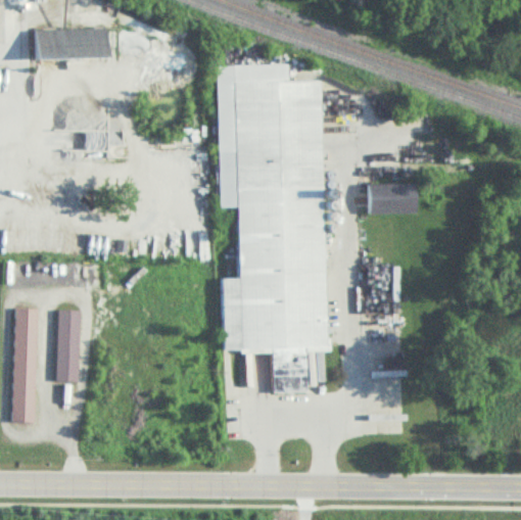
[(19,0),(19,8),(32,8),(31,0),(19,0)]
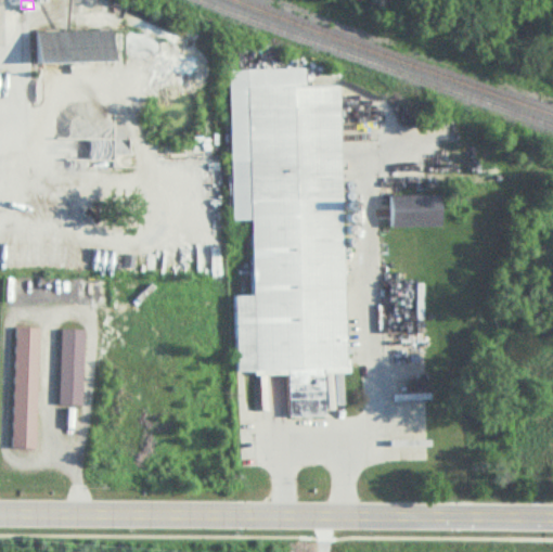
[(116,61),(115,29),(38,30),(39,62),(116,61)]
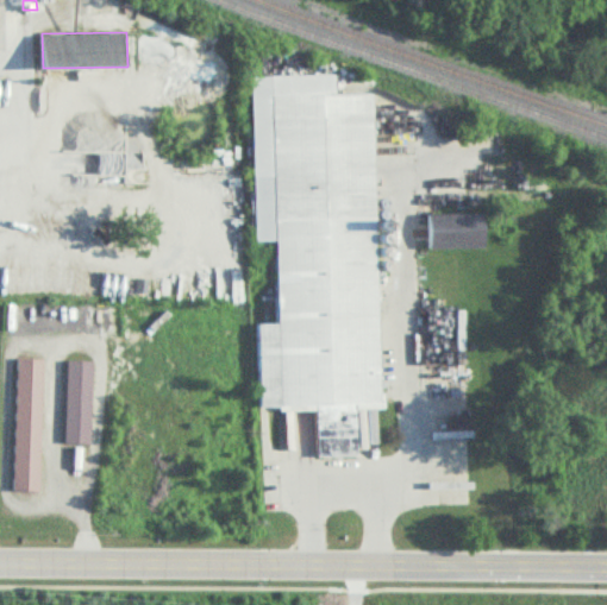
[(375,92),(336,93),(336,74),(252,75),(256,241),(275,241),(277,322),(257,322),(258,409),(317,408),(318,457),(358,455),(357,409),(382,408),(375,92)]
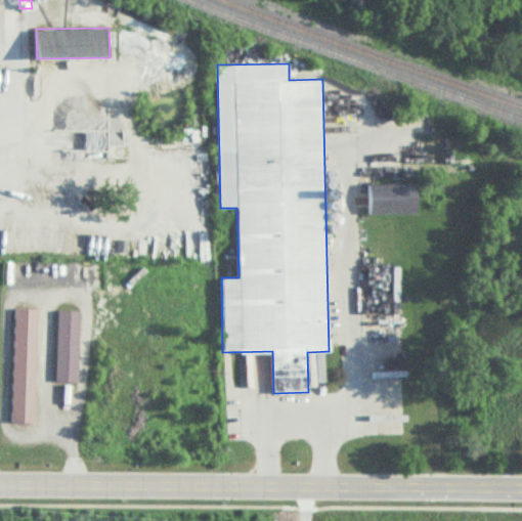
[(418,214),(418,183),(368,183),(368,214),(418,214)]
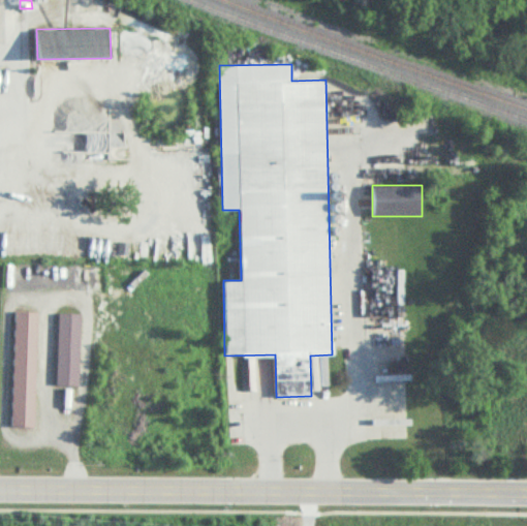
[(37,311),(16,311),(13,426),(35,426),(37,311)]
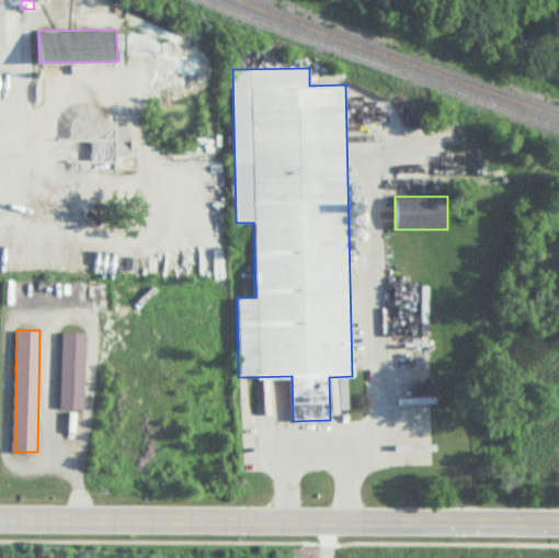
[(61,408),(86,408),(86,331),(63,331),(61,408)]
